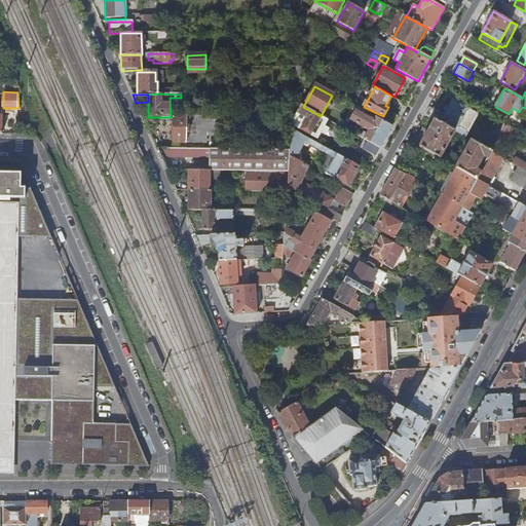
[(478,113),(453,99),(444,116),(429,108),(425,115),(435,120),(455,132),(465,137),(478,113)]
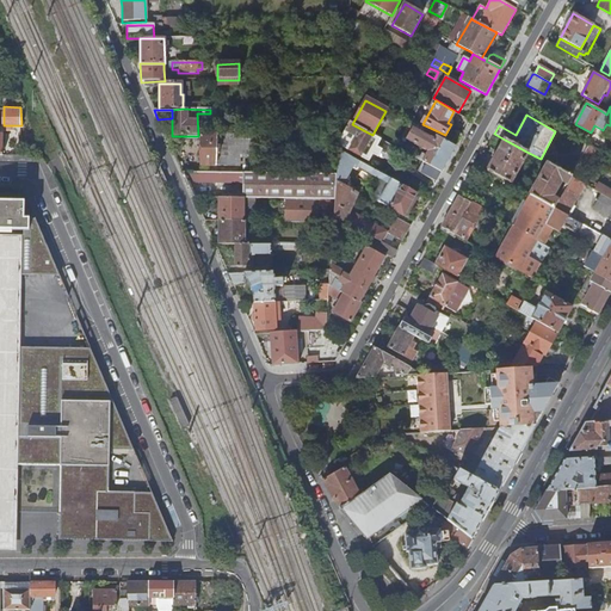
[(360,158),(372,135),(352,124),(346,121),(340,117),(340,129),(356,137),(349,150),(360,158)]
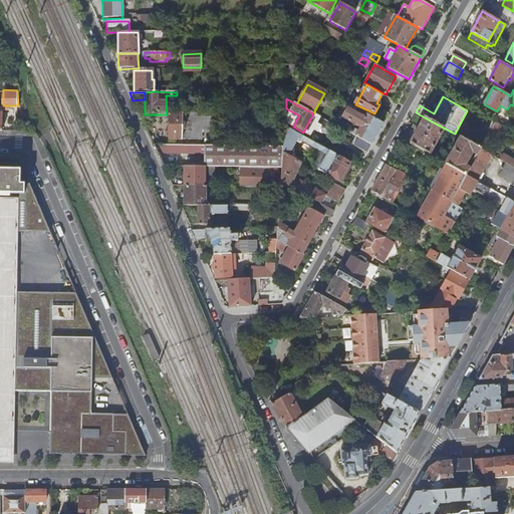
[(371,145),(383,122),(367,113),(365,117),(355,112),(357,108),(346,102),(339,115),(360,126),(358,131),(355,129),(353,133),(350,131),(349,133),(355,137),(367,143),(371,145)]
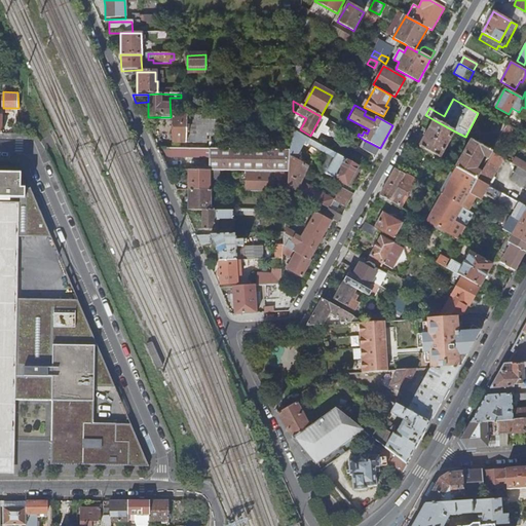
[(195,143),(195,120),(199,120),(199,117),(173,117),(174,143),(195,143)]
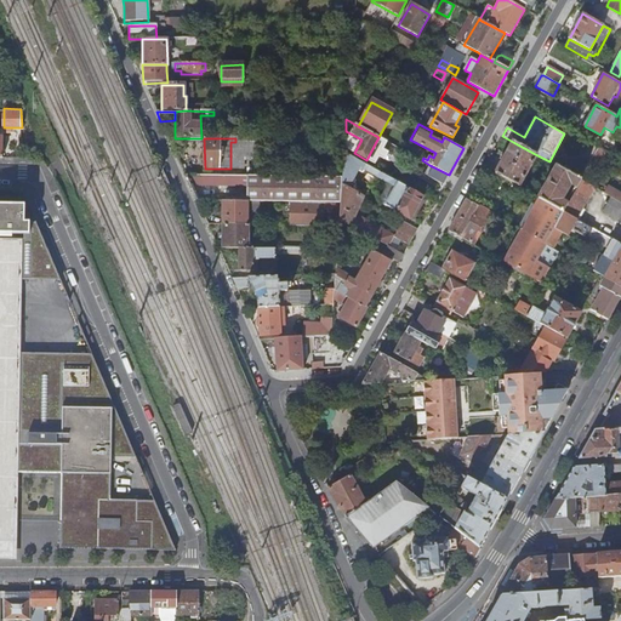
[(519,187),(537,155),(513,142),(495,174),(519,187)]
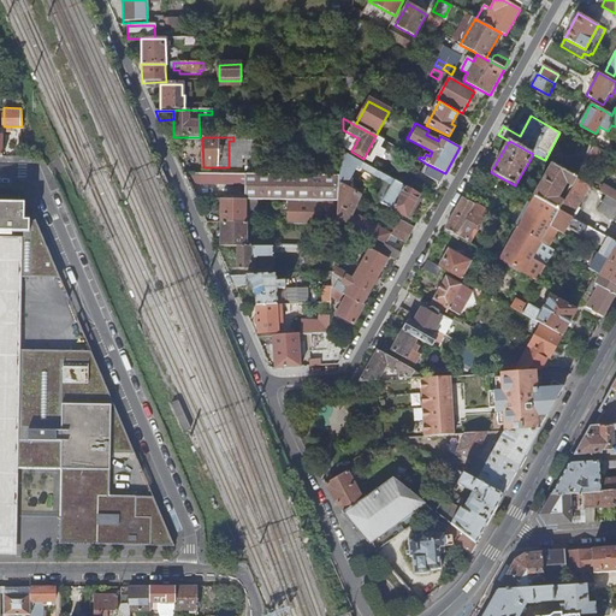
[(592,170),(602,150),(594,147),(585,165),(592,170)]
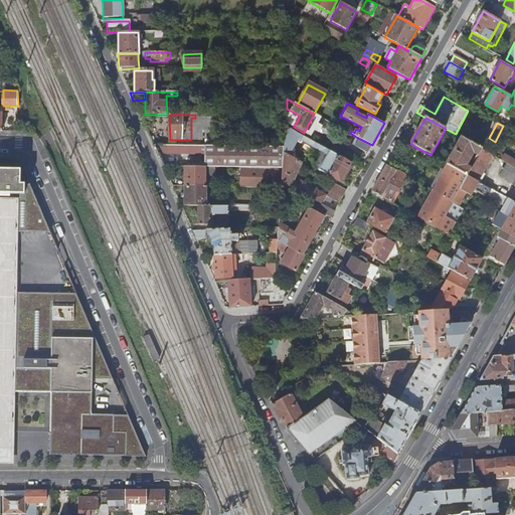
[(292,184),(301,164),(289,157),(297,142),(301,144),(302,142),(328,155),(319,171),(340,182),(341,182),(343,182),(352,166),(350,164),(351,163),(329,151),(290,129),(285,127),(284,147),(282,169),(281,183),(285,185),(291,187),(292,184)]
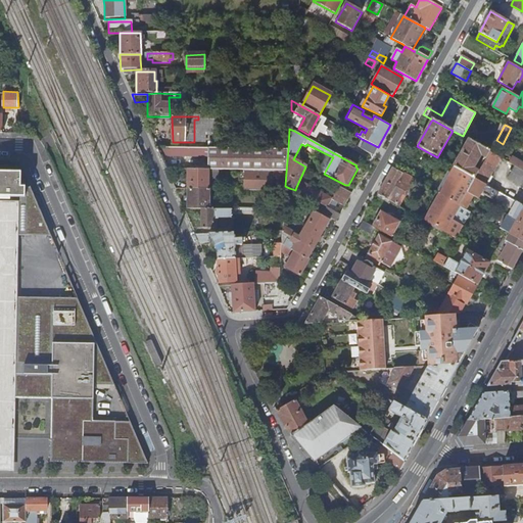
[(489,151),(496,140),(489,136),(483,148),(489,151)]
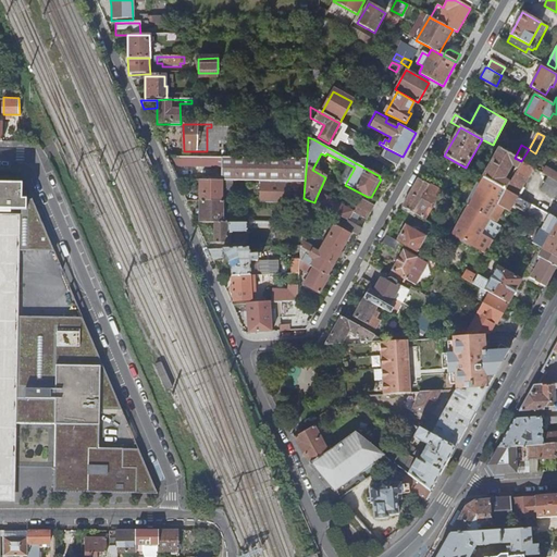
[(394,163),(398,155),(385,148),(381,157),(394,163)]
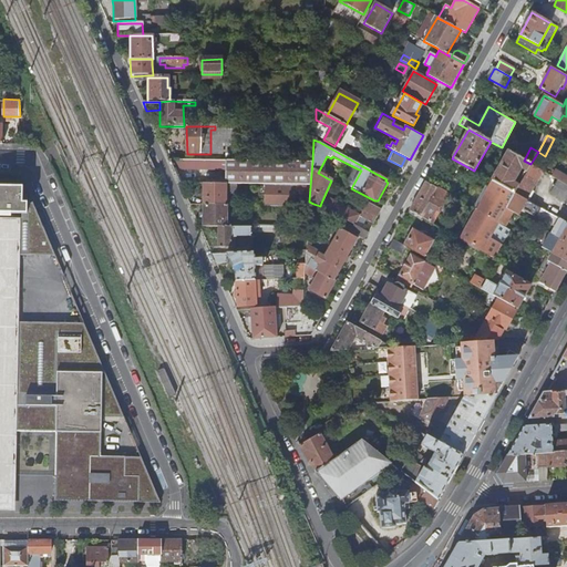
[(514,179),(518,172),(521,171),(522,169),(527,172),(531,164),(524,161),(508,152),(492,181),(493,182),(515,194),(518,186),(514,183),(514,182),(514,179)]
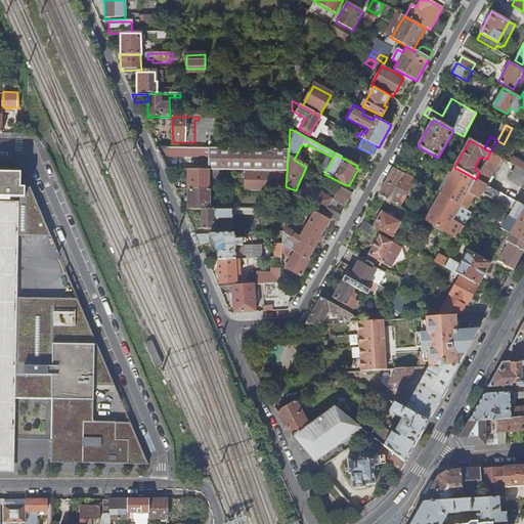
[(256,149),(157,148),(161,158),(208,159),(208,171),(209,171),(214,171),(221,171),(245,171),(287,172),(289,149),(256,149)]
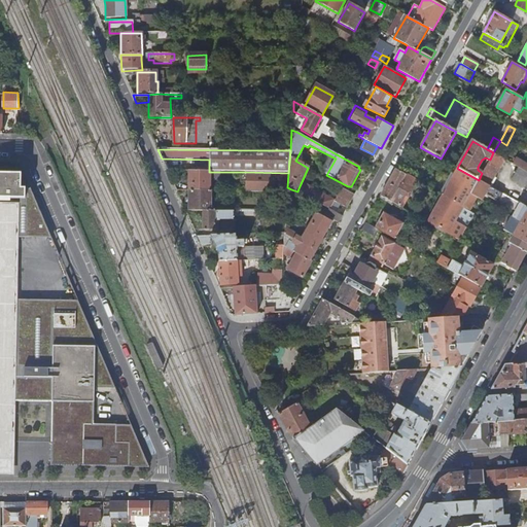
[(489,186),(504,159),(493,152),(490,160),(482,173),(479,180),(489,186)]
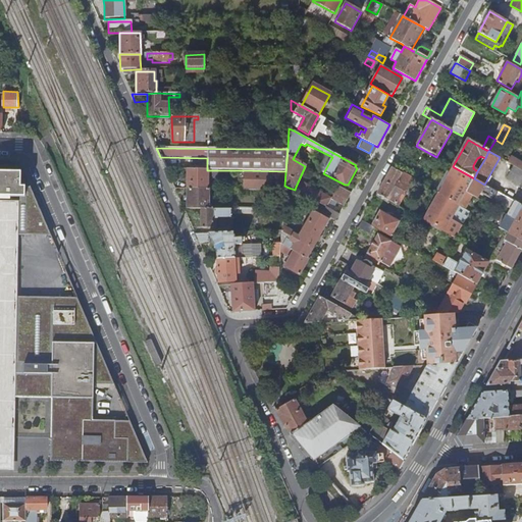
[(521,169),(521,161),(512,156),(508,162),(512,164),(521,169)]
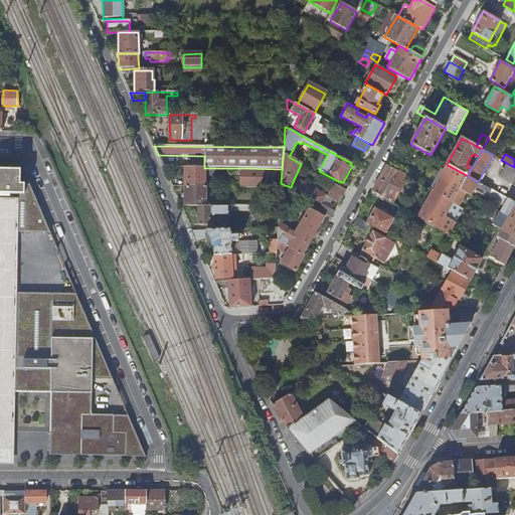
[(433,191),(448,165),(447,164),(434,157),(419,184),(433,191)]
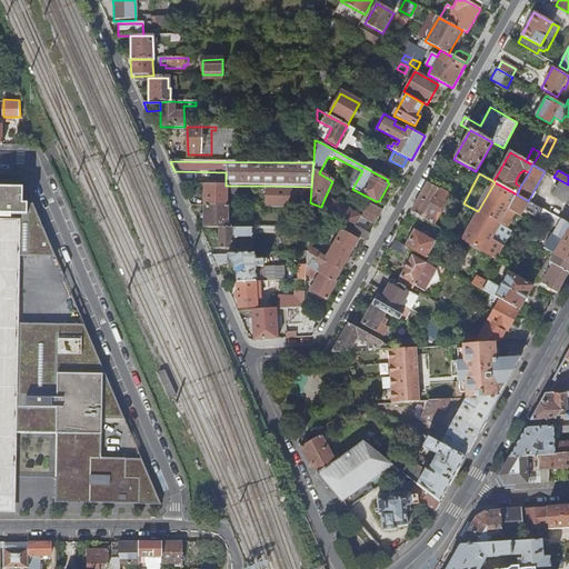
[(568,185),(558,179),(555,185),(557,186),(552,193),(568,202),(568,185)]
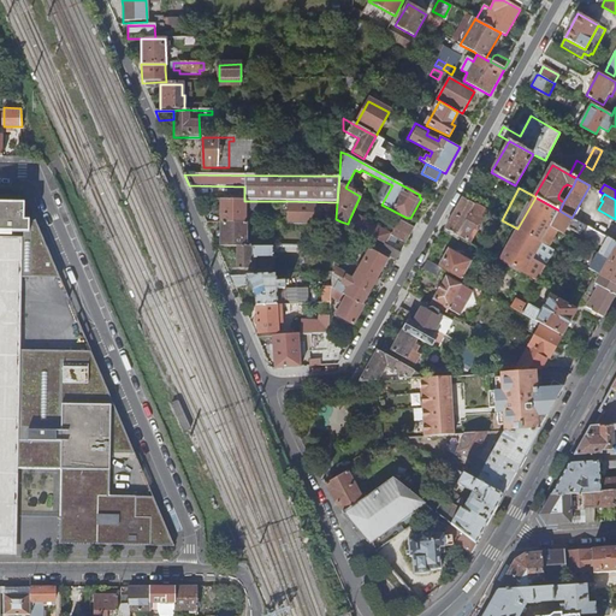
[(468,242),(486,211),(462,197),(445,229),(460,237),(468,242)]
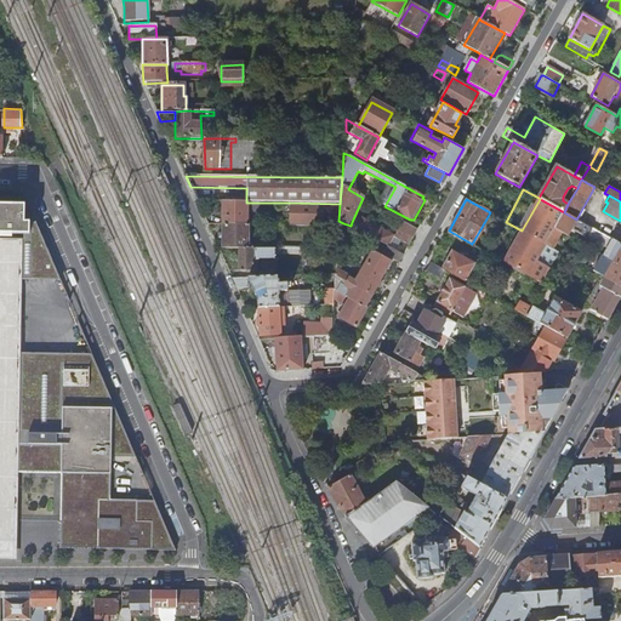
[(542,284),(559,251),(552,248),(546,244),(554,228),(564,212),(540,199),(522,231),(505,262),(512,267),(542,284)]
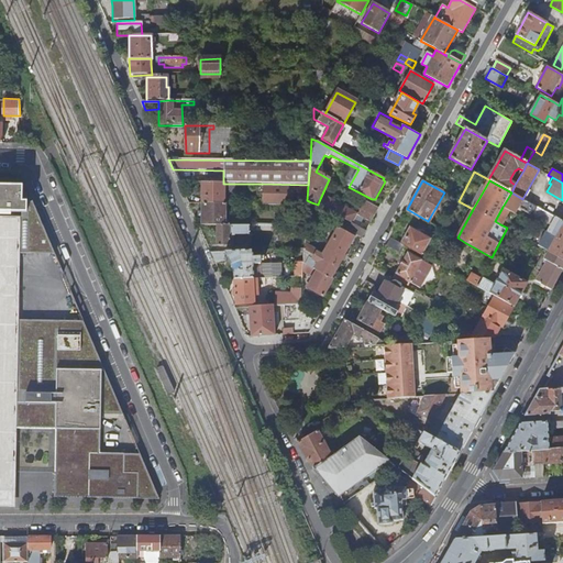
[(224,205),(224,184),(223,184),(201,183),(200,203),(224,205)]
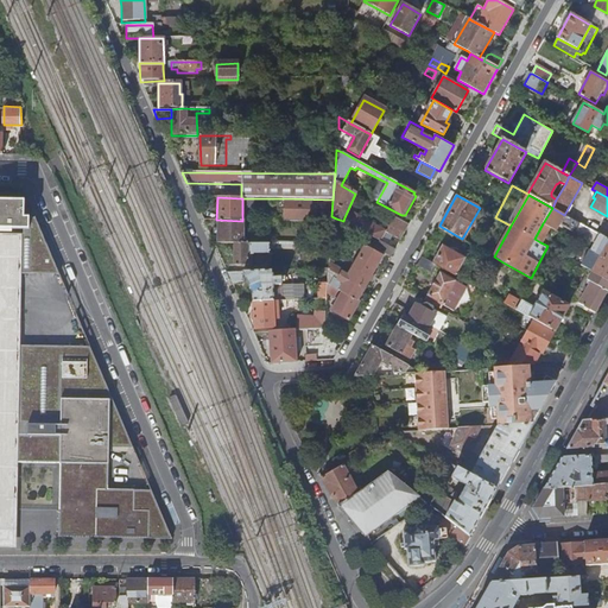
[(29,227),(29,216),(24,216),(24,198),(0,198),(0,464),(13,464),(13,461),(18,461),(61,462),(59,536),(170,537),(171,537),(151,488),(108,487),(108,445),(132,445),(92,352),(17,349),(16,413),(0,413),(0,227),(19,227),(23,227),(29,227)]
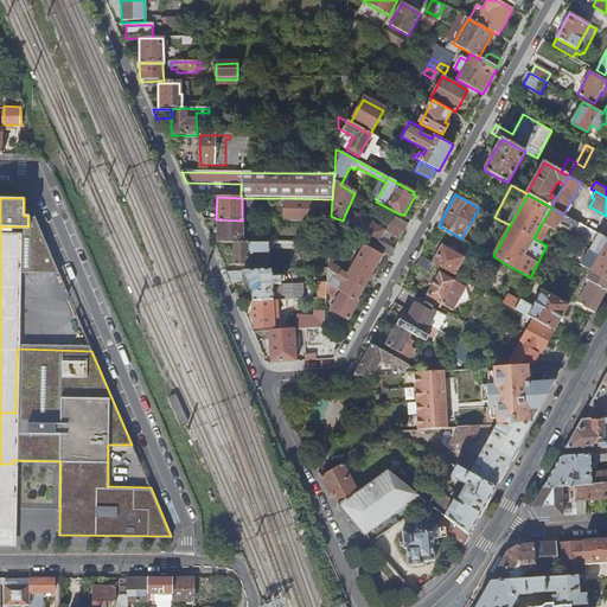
[(331,216),(332,199),(283,198),(283,221),(331,222),(331,216)]
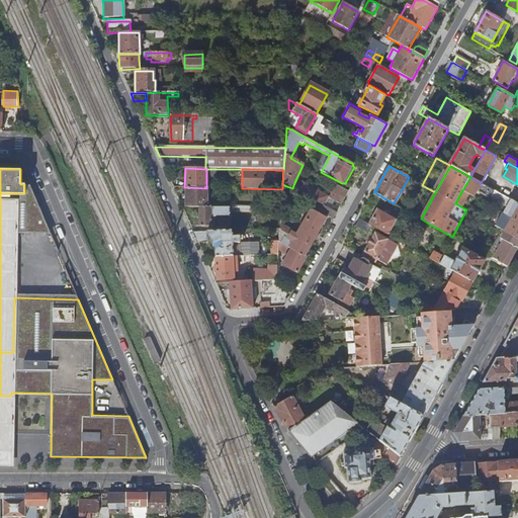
[(517,203),(481,183),(470,177),(462,190),(467,193),(473,196),(476,190),(506,207),(504,213),(505,213),(511,218),(517,221),(517,203)]
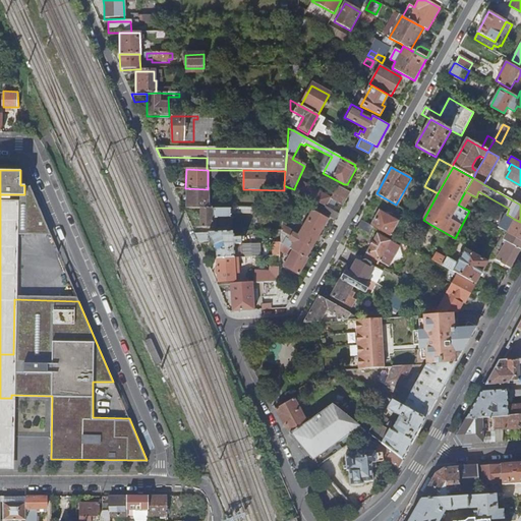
[(24,194),(19,194),(19,199),(16,198),(16,201),(15,234),(34,234),(34,225),(47,226),(30,185),(24,185),(24,194)]
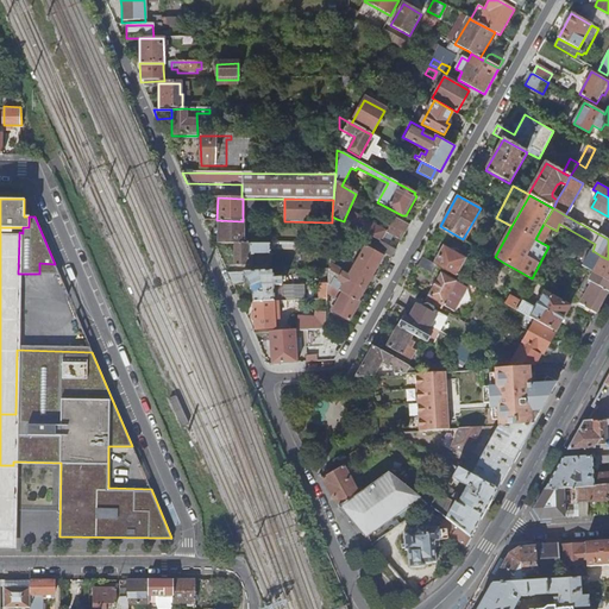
[(410,225),(394,217),(389,225),(385,231),(401,240),(410,225)]
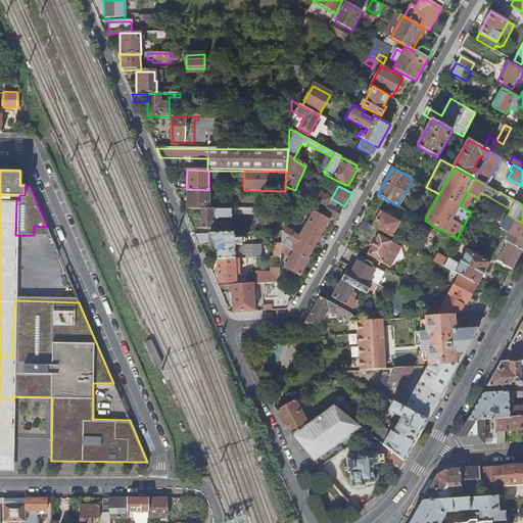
[(307,192),(296,187),(295,190),(305,196),(307,192)]
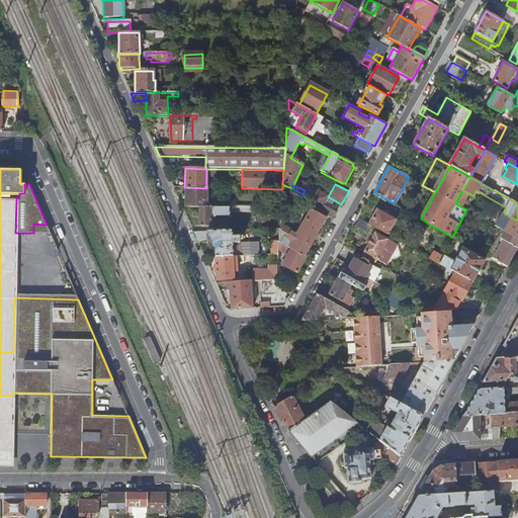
[(328,196),(324,194),(308,185),(305,190),(303,194),(324,205),(328,196)]
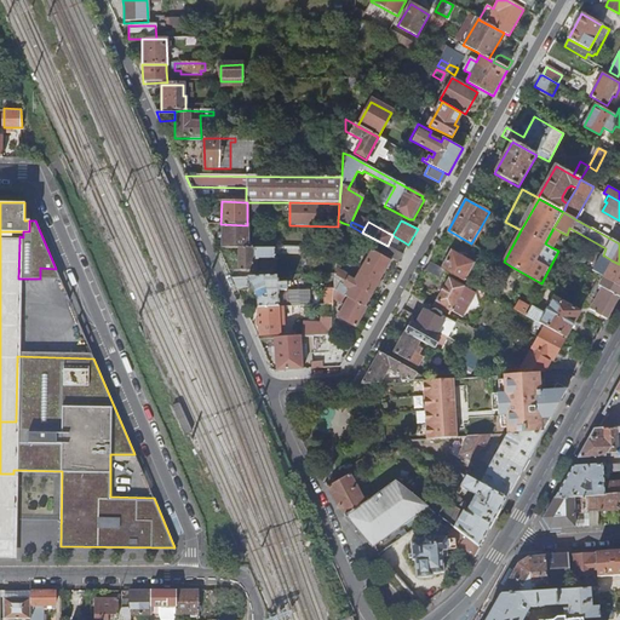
[(247,248),(248,225),(247,225),(220,224),(220,248),(237,248),(247,248)]
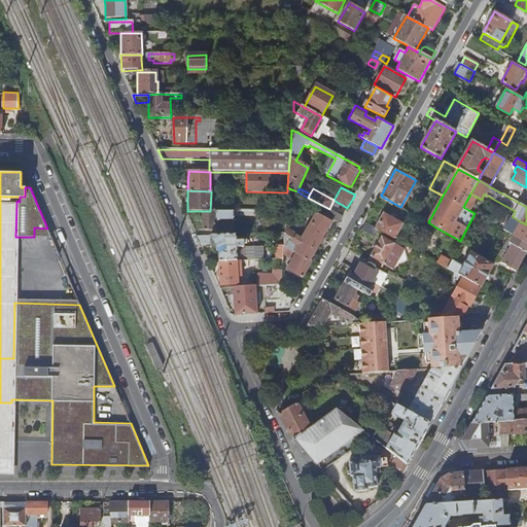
[(468,210),(476,197),(470,194),(463,207),(468,210)]
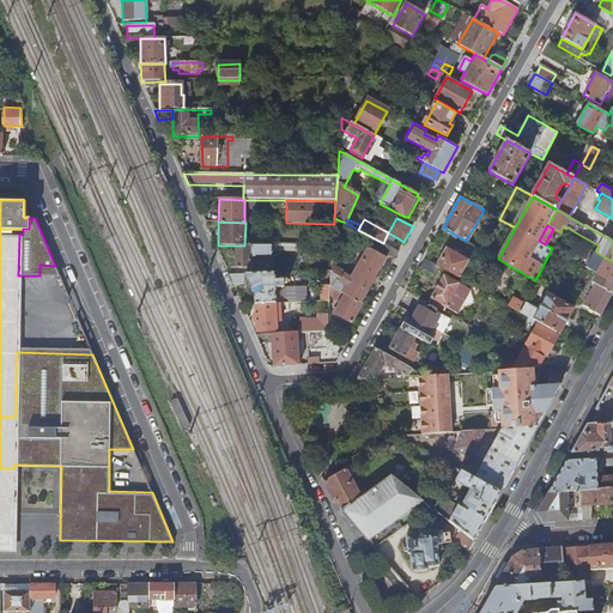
[(454,244),(457,236),(443,228),(438,236),(454,244)]
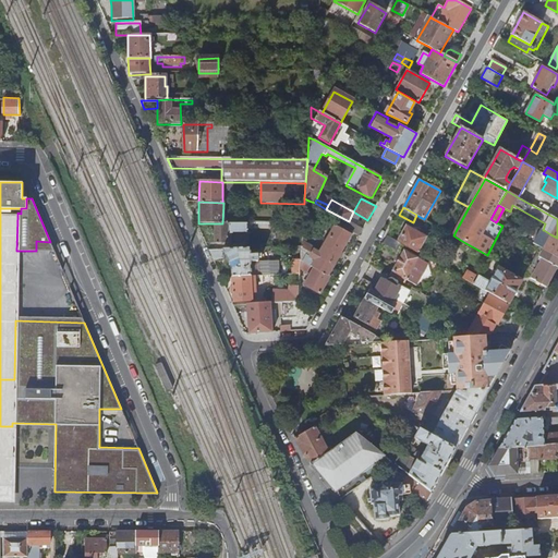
[(0,215),(0,379),(14,379),(15,320),(84,323),(82,317),(15,316),(16,251),(17,216),(0,215)]
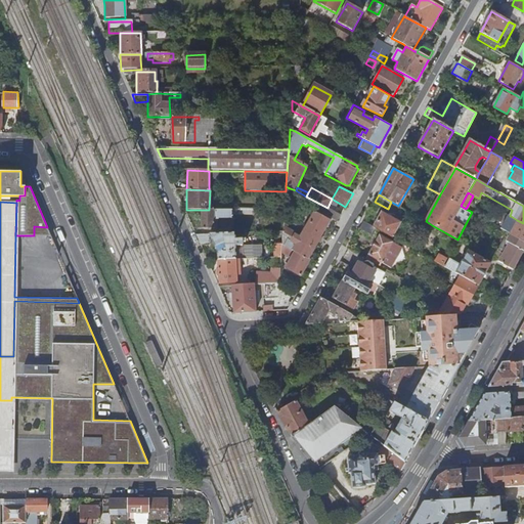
[(341,215),(328,208),(324,214),(337,221),(341,215)]
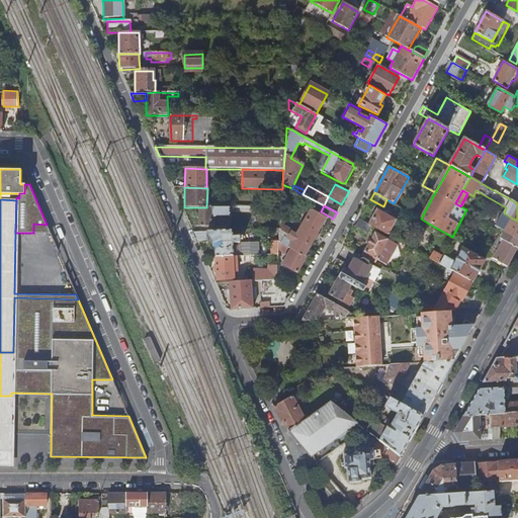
[(214,220),(214,217),(229,217),(229,213),(254,213),(254,208),(220,208),(212,207),(206,207),(198,207),(198,227),(211,227),(210,220),(214,220)]
